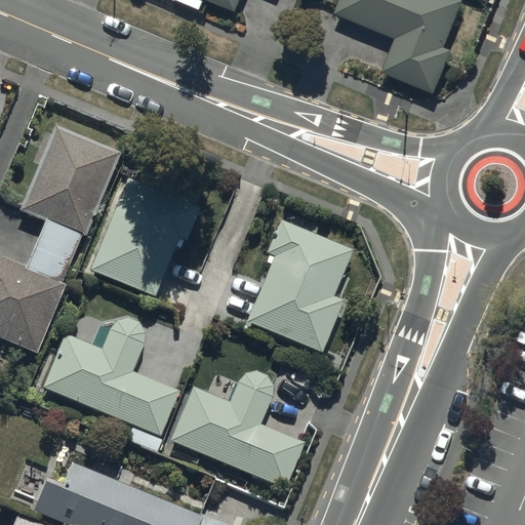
[(217,0),(239,8),(242,0),(217,0)]
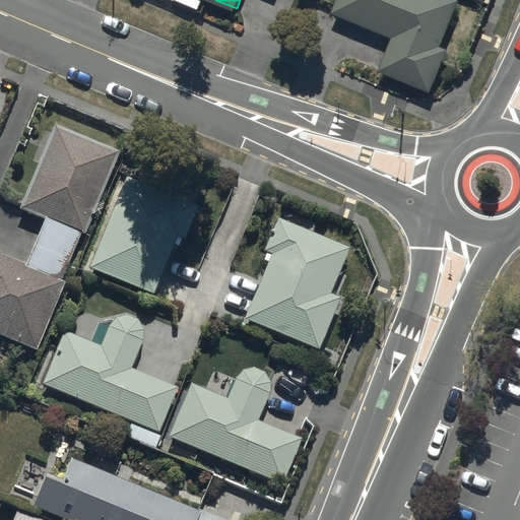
[(459,1),(456,0),(337,0),(332,13),(391,39),(379,69),(431,91),(448,50),(440,47),(459,1)]
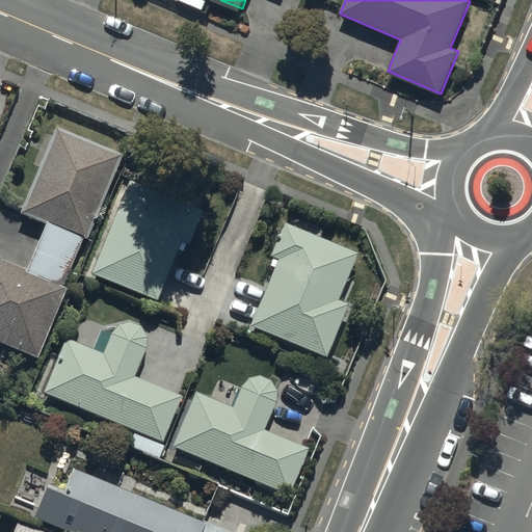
[(73,229),(87,234),(121,154),(54,125),(20,209),(43,218),(25,264),(0,254),(0,340),(38,355),(64,290),(51,284),(73,229)]
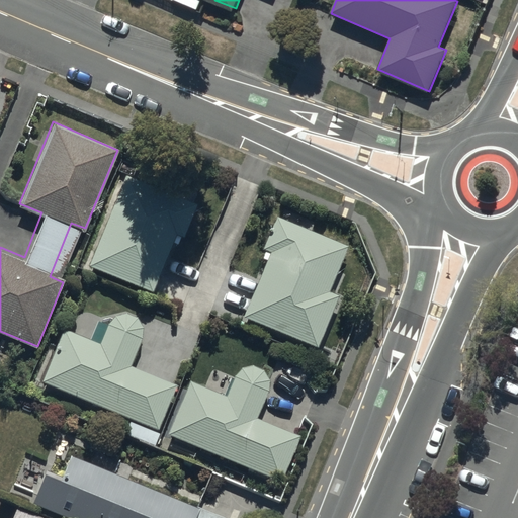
[(195,201),(122,172),(86,264),(151,291),(174,234),(181,237),(195,201)]
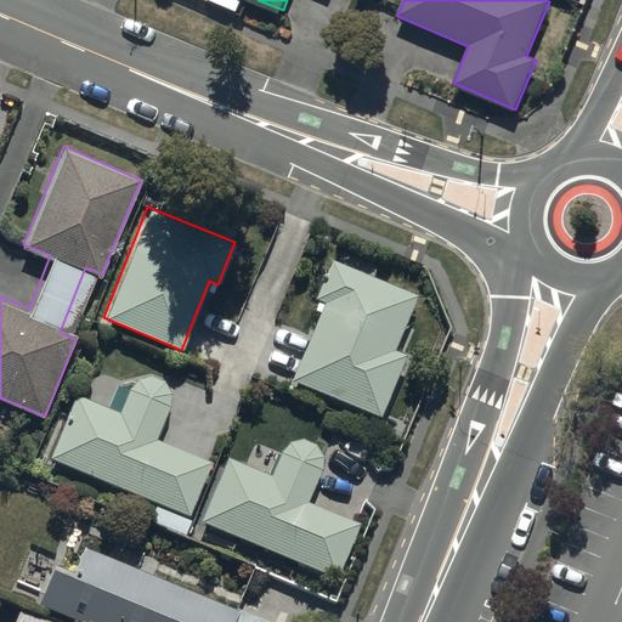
[(321,299),(288,379),(380,416),(406,355),(394,350),(417,294),(331,259),(315,297),(321,299)]
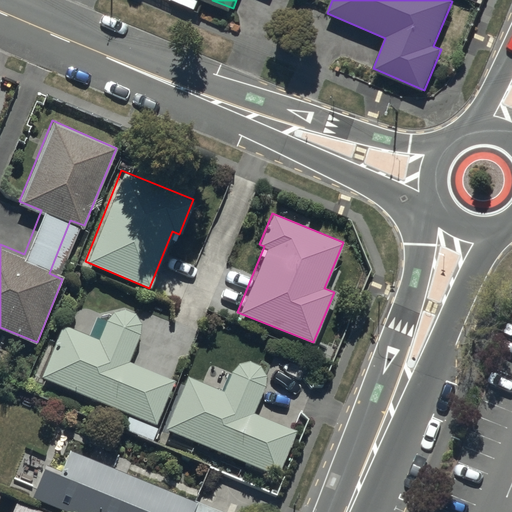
[(105,318),(105,320),(98,337),(63,322),(40,376),(156,424),(174,380),(127,360),(138,333),(138,331),(139,330),(139,328),(139,327),(139,325),(139,324),(139,322),(139,321),(138,319),(138,318),(137,316),(136,315),(135,314),(134,313),(133,312),(132,311),(130,310),(129,309),(127,309),(126,308),(124,308),(123,308),(121,308),(120,308),(118,308),(117,309),(115,309),(114,310),(112,310),(111,311),(110,312),(109,313),(108,315),(107,316),(106,317),(105,318)]
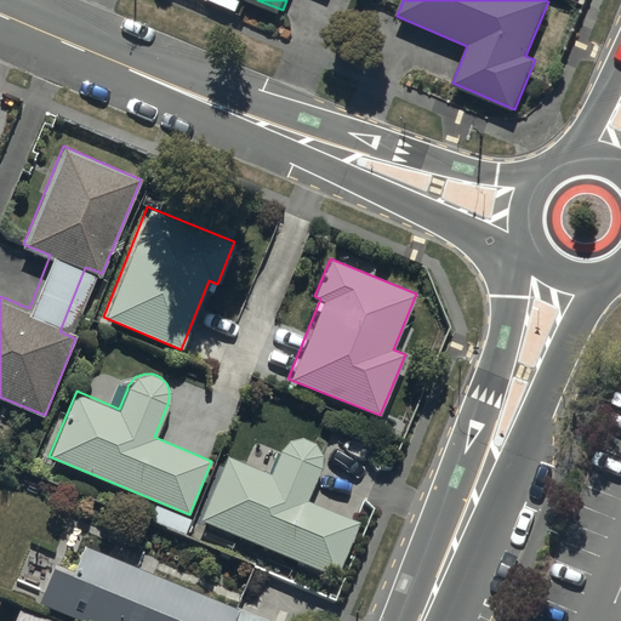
[(227,454),(198,516),(335,576),(359,520),(306,497),(319,467),(320,466),(320,463),(320,462),(322,460),(322,457),(322,456),(320,454),(320,453),(320,450),(319,449),(319,448),(318,445),(317,444),(315,443),(314,442),(312,440),(311,439),(309,438),(307,438),(306,437),(303,437),(302,436),(300,436),(298,436),(296,437),(295,437),(292,437),(291,438),(289,439),(288,439),(286,440),(285,442),(284,443),(283,445),(281,446),(280,448),(279,450),(269,472),(227,454)]
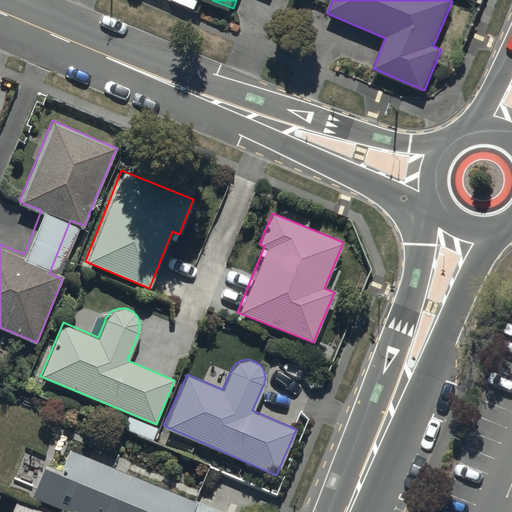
[(45,463),(32,496),(69,511),(228,511),(69,445),(59,469),(45,463)]
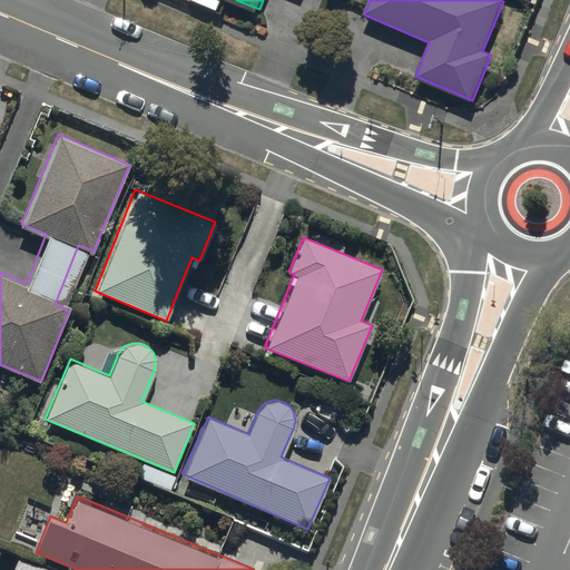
[(46,569),(18,558),(11,569),(46,569)]
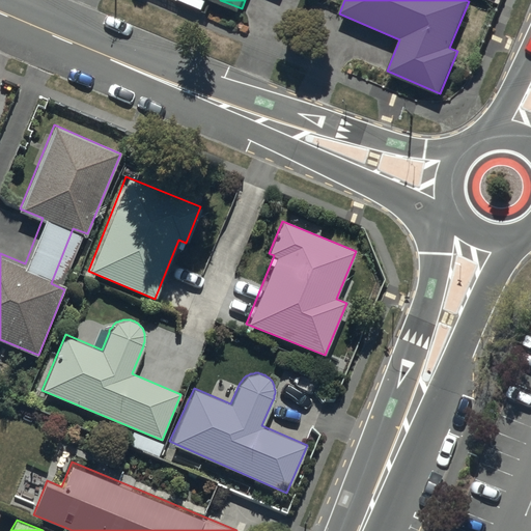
All buildings are outlined.
